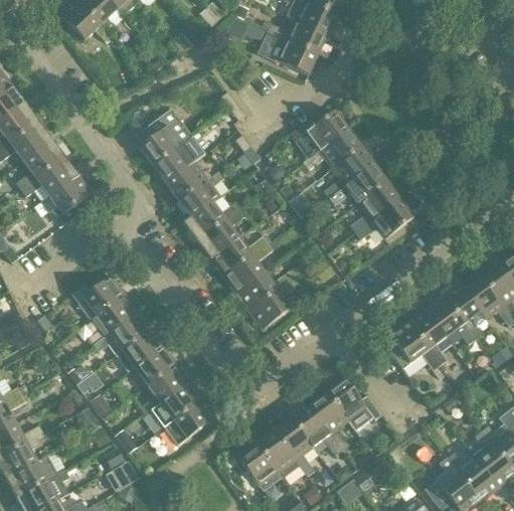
[(112,34),(78,0),(74,0),(60,13),(84,39),(96,29),(106,40),(112,34)]
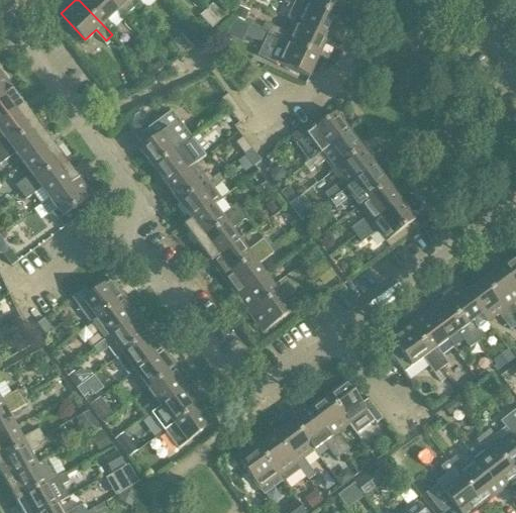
[(79,0),(112,34),(118,28),(108,17),(117,9),(118,8),(110,0),(79,0)]
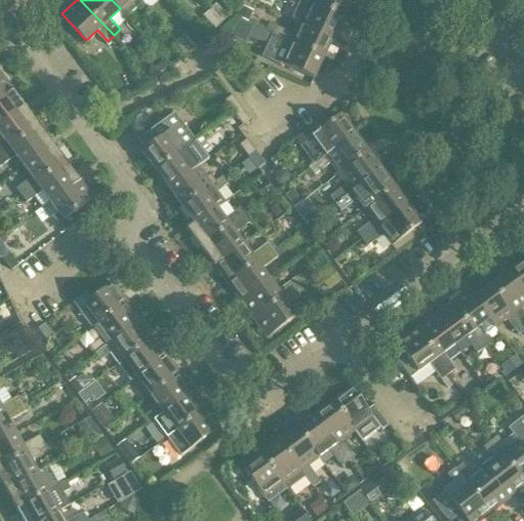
[(112,0),(120,8),(119,9),(125,16),(143,0),(112,0)]
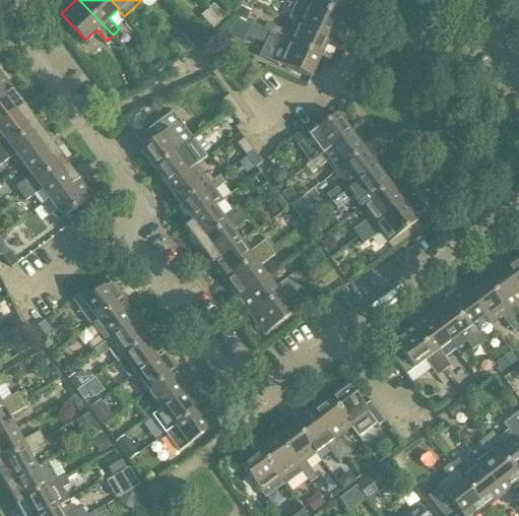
[(341,15),(309,0),(288,0),(296,3),(290,15),(299,19),(331,35),(341,15)]
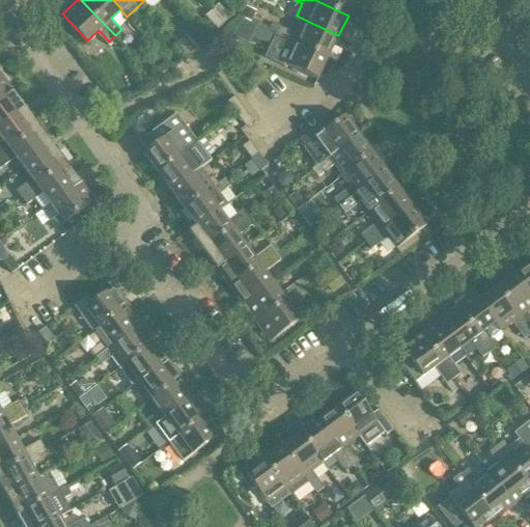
[(315,0),(349,16),(355,0),(315,0)]
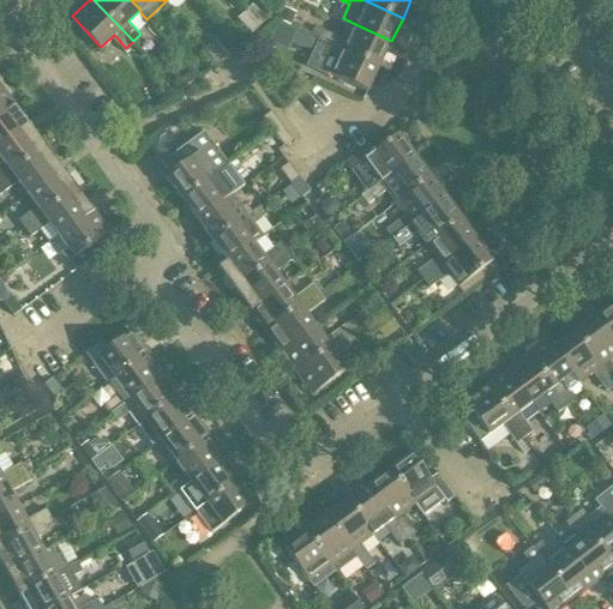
[(253,1),(246,8),(260,24),(268,17),(253,1)]
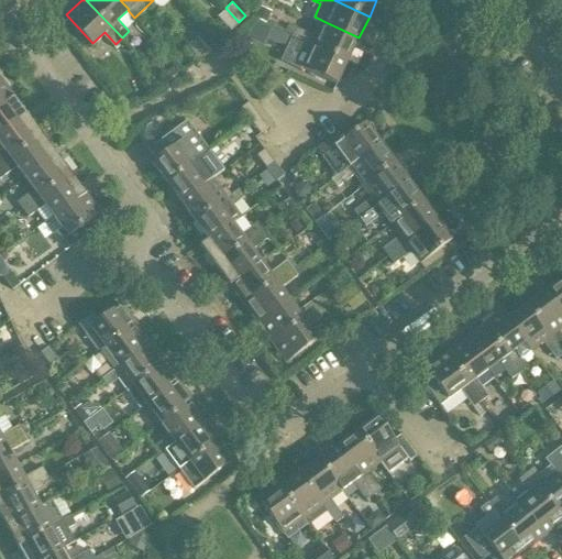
[(272,10),(261,4),(255,14),(266,20),(272,10)]
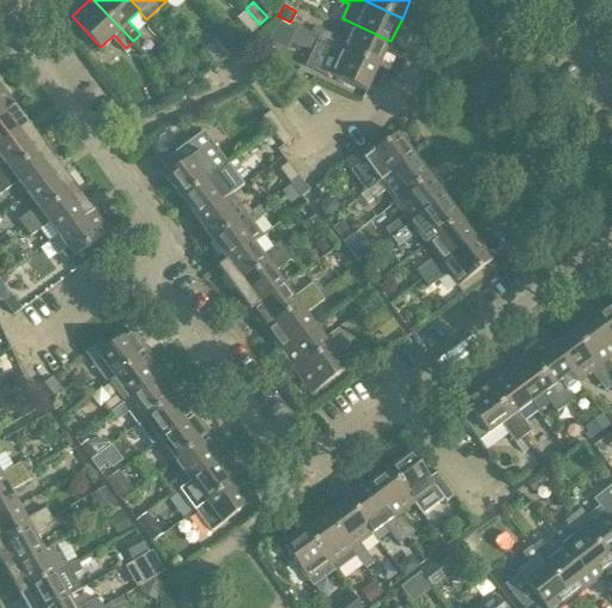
[(246,8),(238,16),(253,31),(260,24),(246,8)]
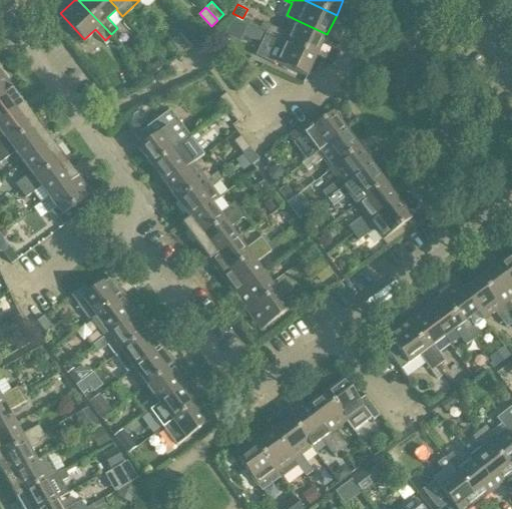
[(232,14),(227,27),(242,34),(248,21),(232,14)]
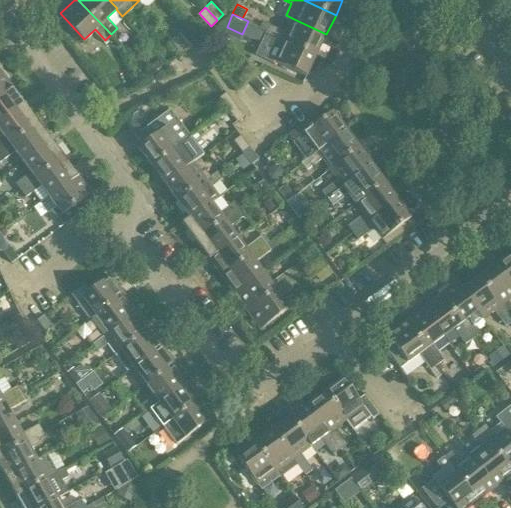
[(271,23),(267,30),(317,54),(326,34),(294,19),(289,31),(271,23)]
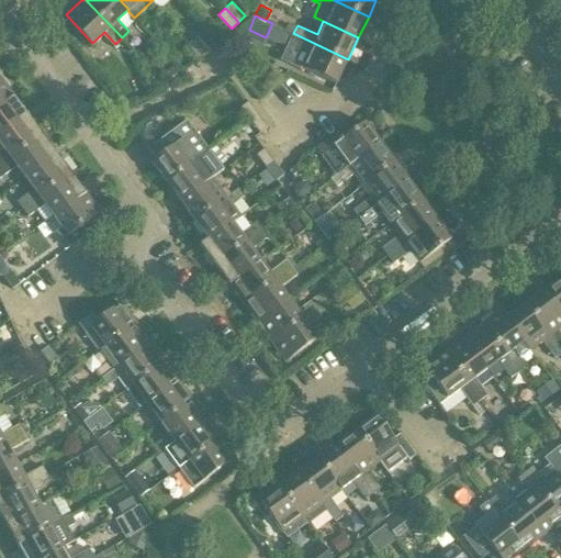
[(348,59),(293,33),(282,58),(303,68),(303,66),(338,82),(348,59)]
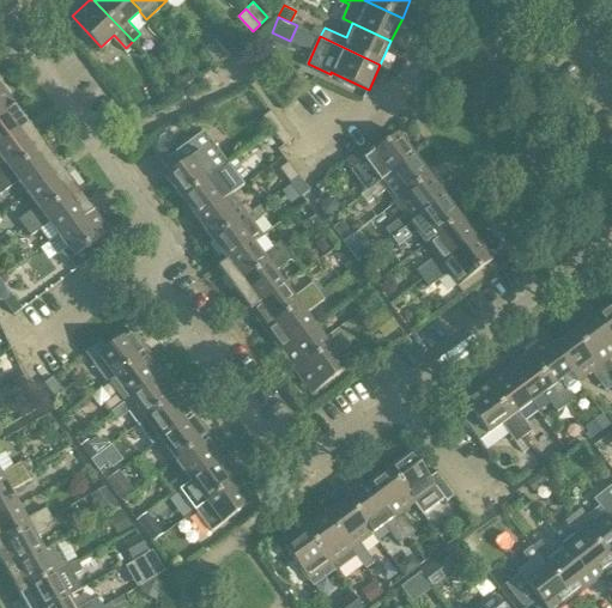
[(216,37),(208,44),(223,60),(230,53),(216,37)]
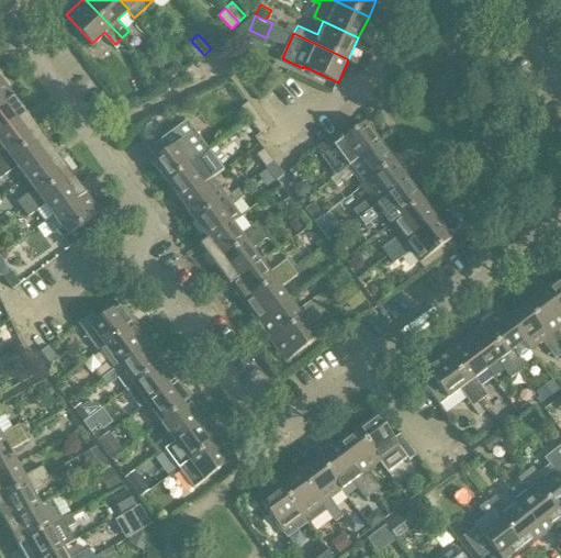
[(191,41),(184,47),(198,62),(204,55),(191,41)]
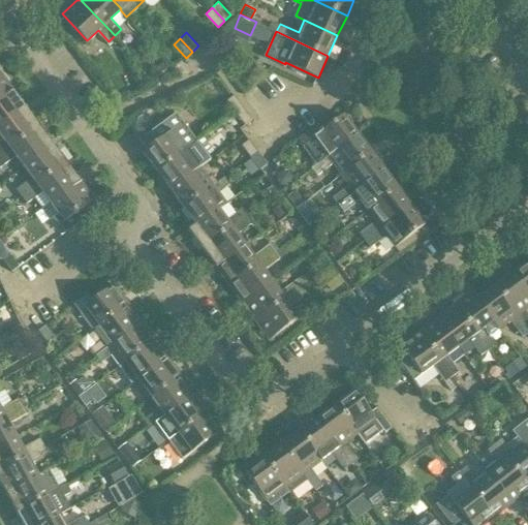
[(0,98),(13,88),(0,69),(0,98)]
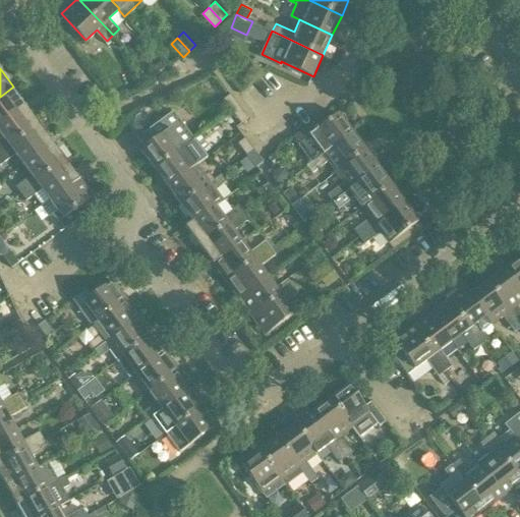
[(13,87),(0,97),(0,124),(26,105),(13,87)]
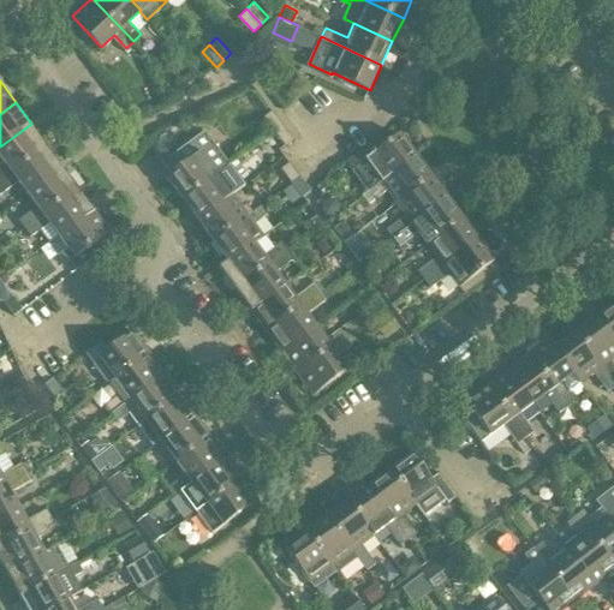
[(274,129),(282,121),(273,108),(264,115),(274,129)]
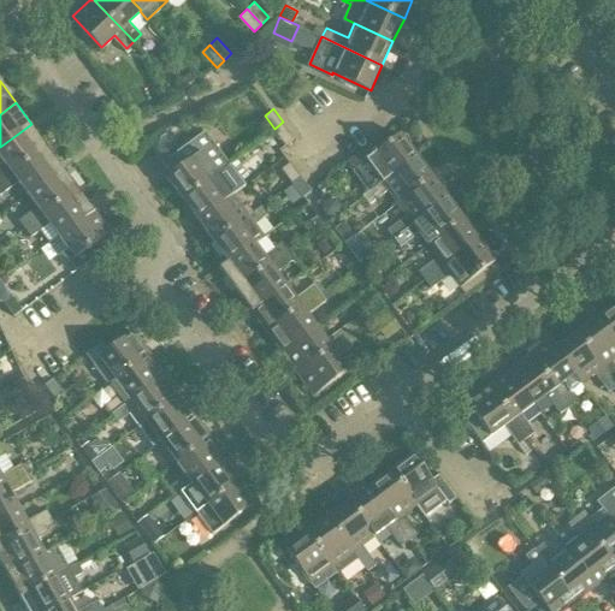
[(294,137),(283,122),(275,129),(285,143),(294,137)]
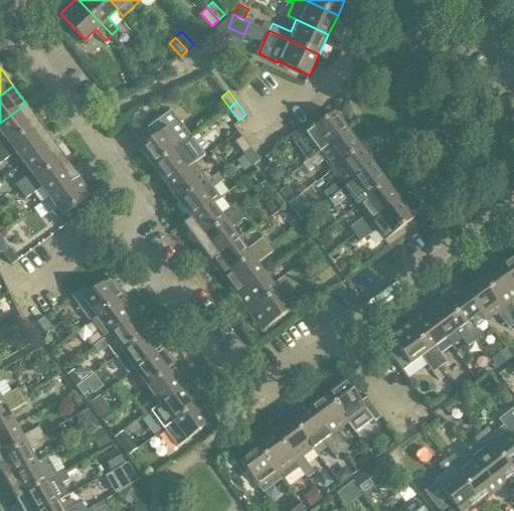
[(26,104),(0,123),(0,127),(6,136),(0,139),(0,150),(39,121),(26,104)]
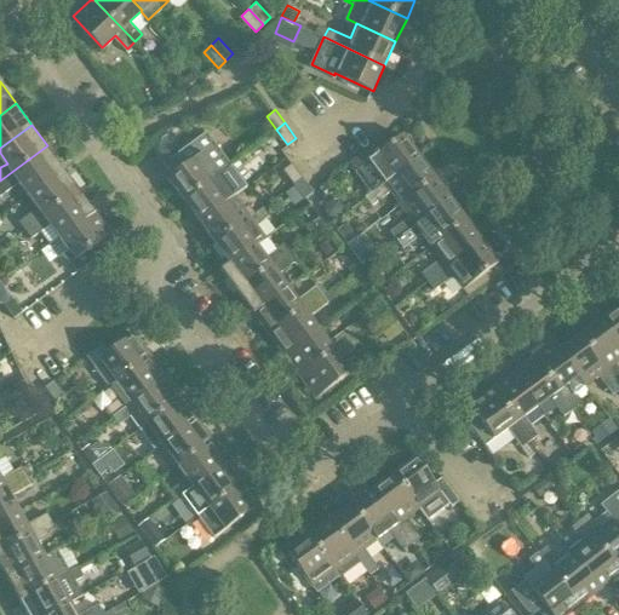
[(176,149),(161,160),(171,172),(166,174),(183,196),(230,161),(206,127),(200,132),(176,149)]
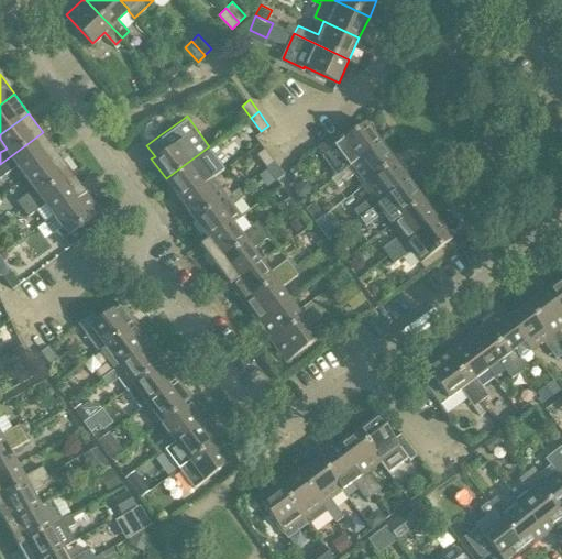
[(366,120),(362,123),(356,117),(319,145),(324,152),(322,154),(337,173),(338,173),(382,140),(366,120)]
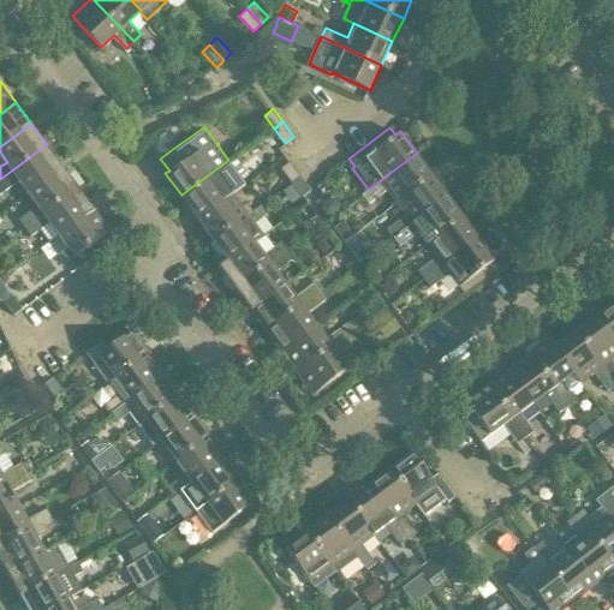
[(63,166),(47,144),(0,179),(0,192),(19,179),(29,191),(63,166)]
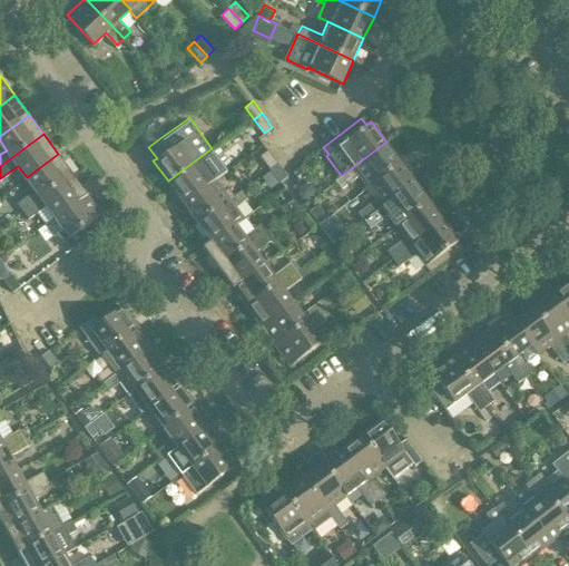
[(342,175),(341,175),(336,178),(343,186),(360,174),(369,185),(401,162),(386,142),(342,175)]
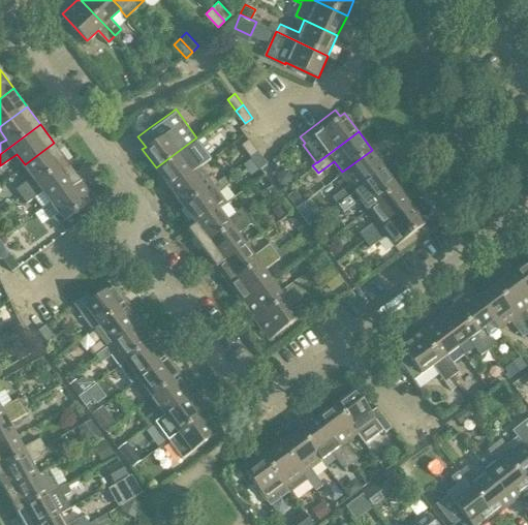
[(202,146),(196,137),(156,167),(169,186),(198,164),(191,153),(202,146)]
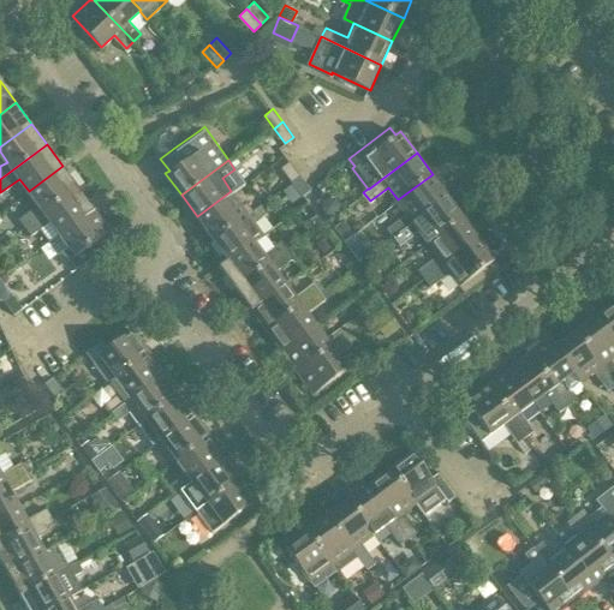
[(291,180),(300,174),(290,160),(281,166),(291,180)]
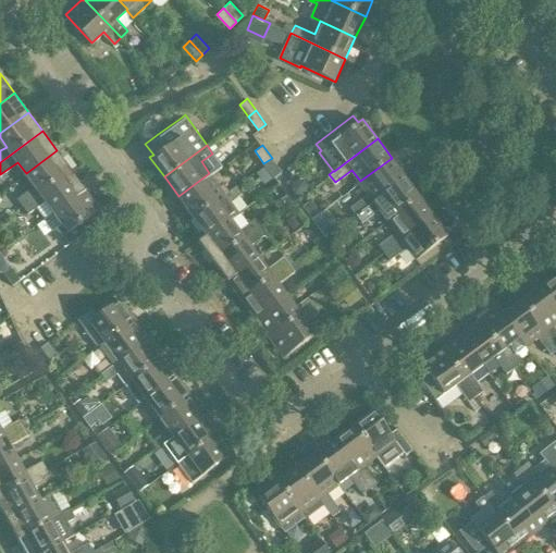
[(57,150),(26,173),(34,184),(17,197),(23,205),(71,169),(57,150)]
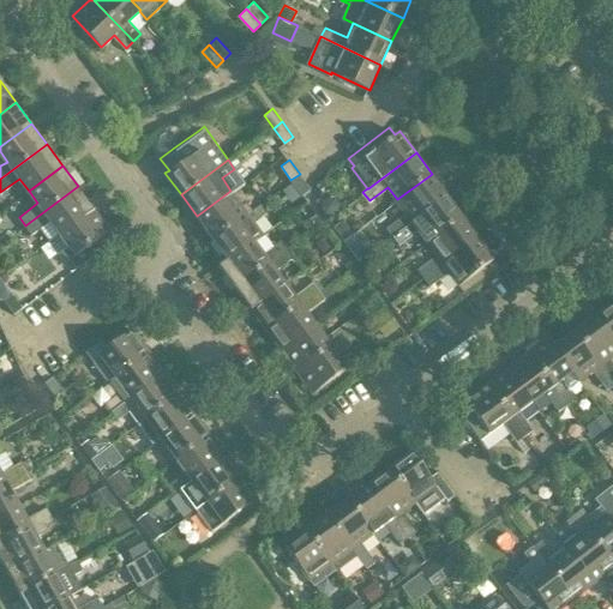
[(300,174),(290,180),(302,194),(311,188),(300,174)]
